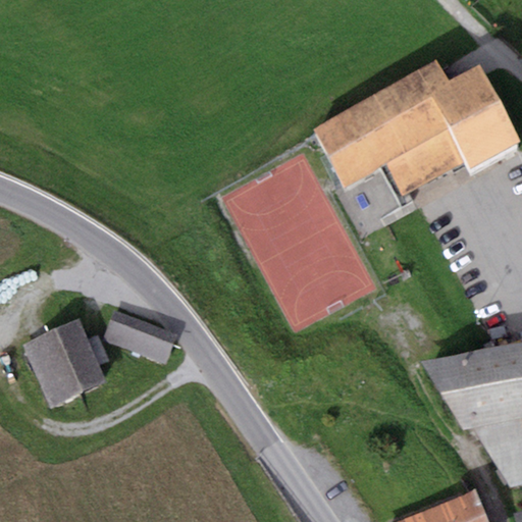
[(481,86),(450,102),(436,77),(317,140),(347,196),(387,174),(401,199),(459,169),(468,188),(520,160),(481,86)]
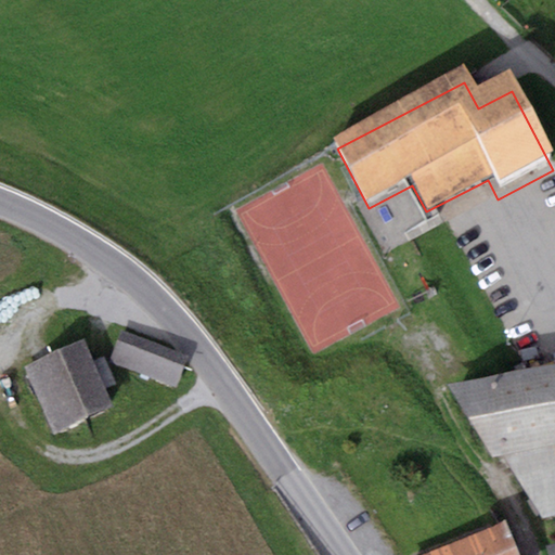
[(189,362),(123,335),(110,364),(177,391),(189,362)]
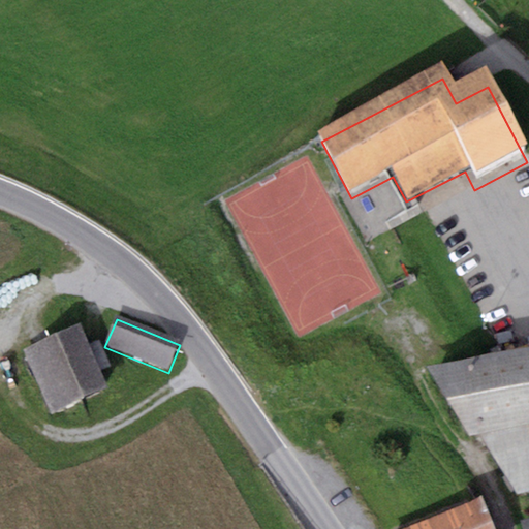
[(81,333),(25,355),(52,421),(109,398),(100,376),(112,372),(100,345),(88,349),(81,333)]
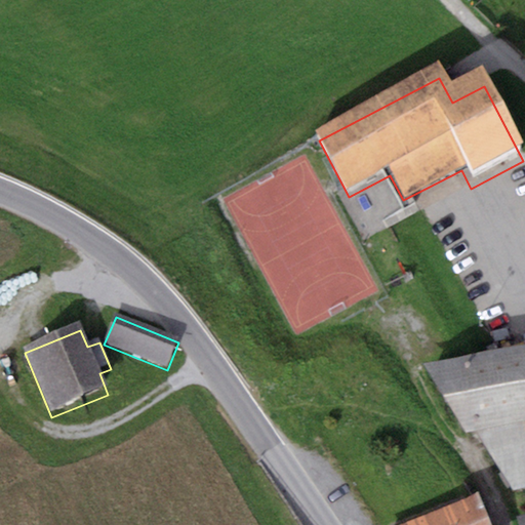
[(524,347),(421,365),(466,434),(478,431),(513,490),(524,488),(524,347)]
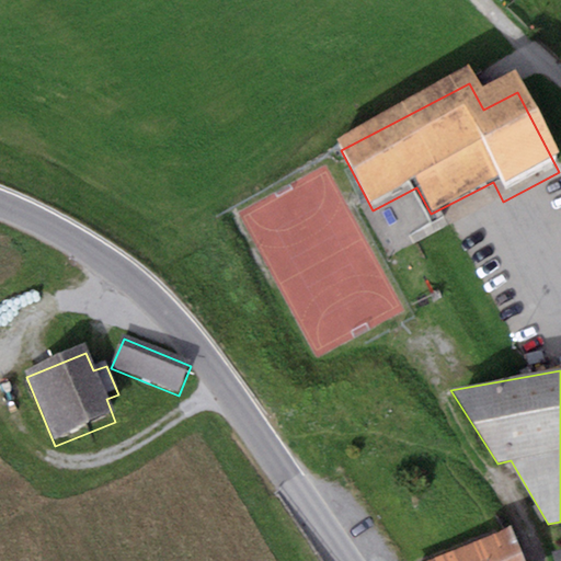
[(523,560),(510,527),(422,560),(523,560)]
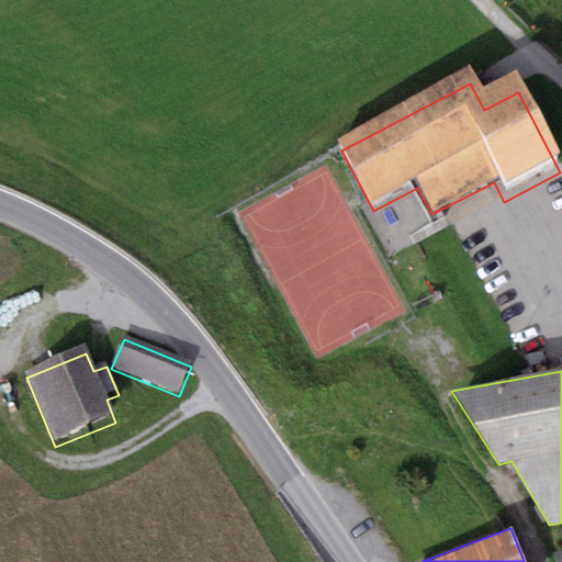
[(561,561),(561,550),(552,553),(554,561),(561,561)]
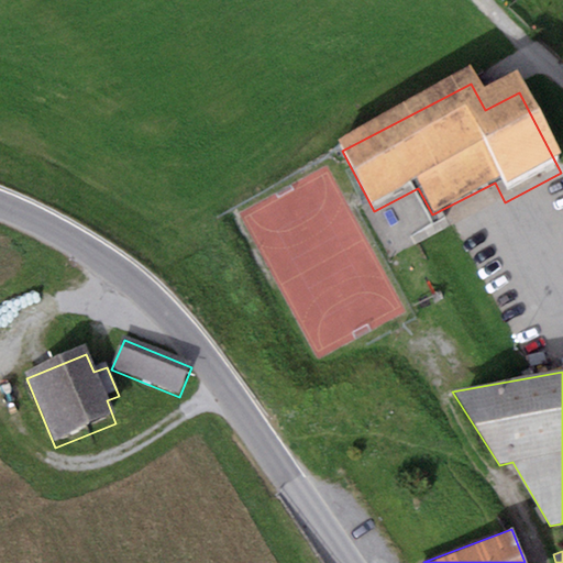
All buildings are outlined.
